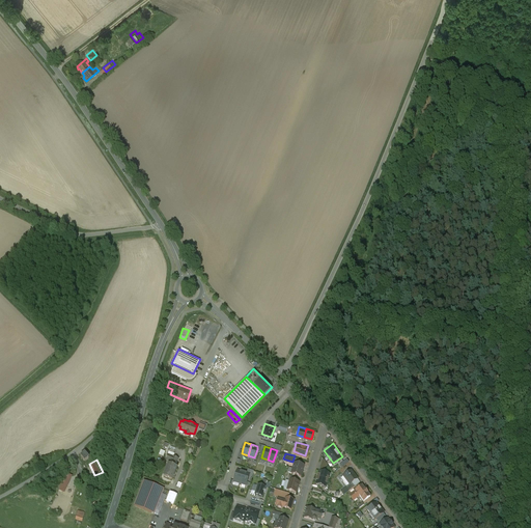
[(304,463),(295,460),(291,471),(301,474),(302,469),(304,463)]
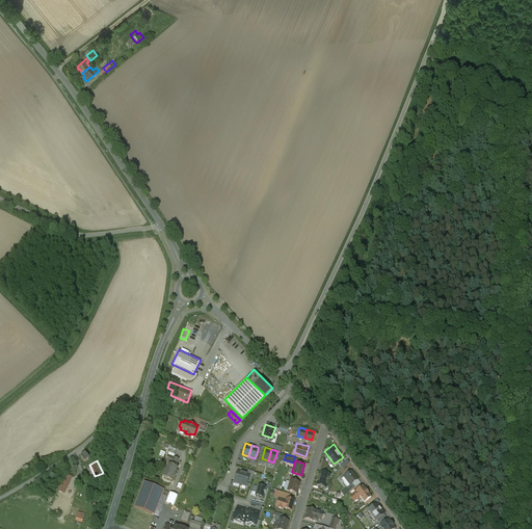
[(170,463),(169,463),(164,475),(173,478),(178,466),(176,465),(170,463)]
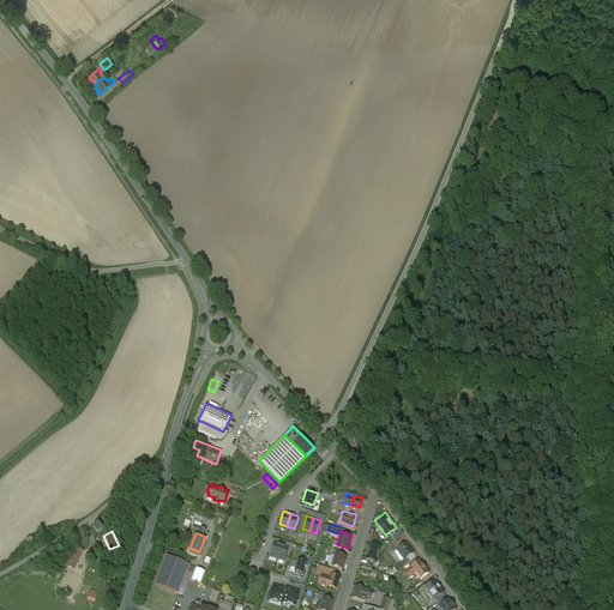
[(363,555),(377,559),(381,543),(367,539),(363,555)]
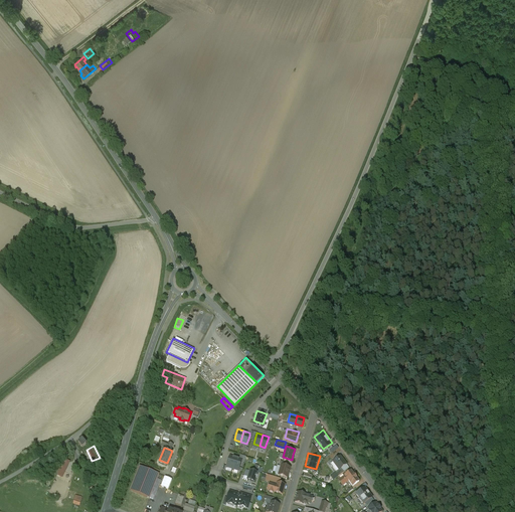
[(236,456),(230,454),(226,465),(232,467),(236,456)]
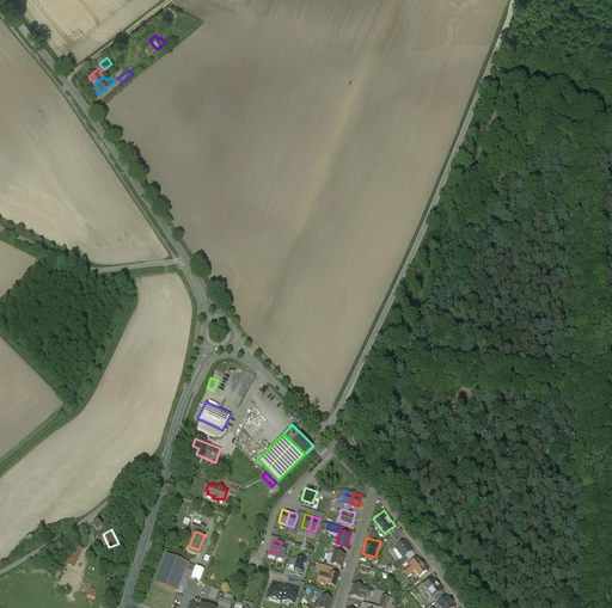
[(404,539),(396,545),(403,554),(405,553),(411,548),(404,539)]
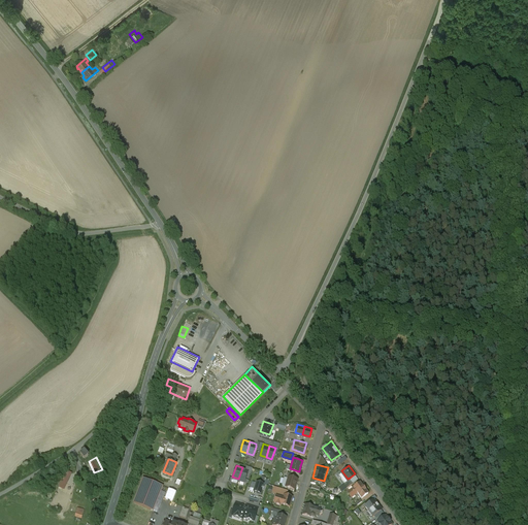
[(249,469),(242,467),(238,479),(244,481),(249,469)]
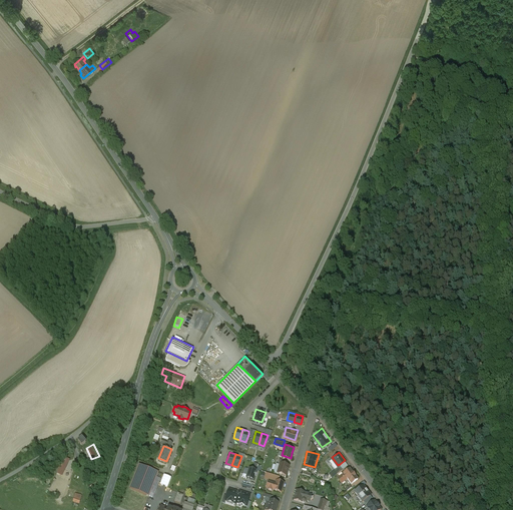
[(287,463),(281,461),(280,462),(278,470),(286,473),(289,463),(287,463)]
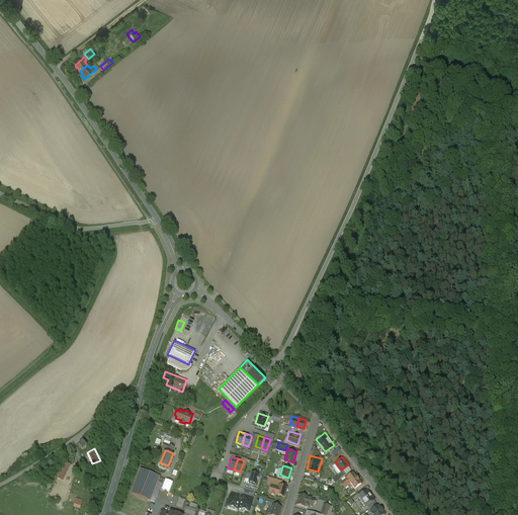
[(160,475),(141,466),(131,491),(150,498),(160,475)]
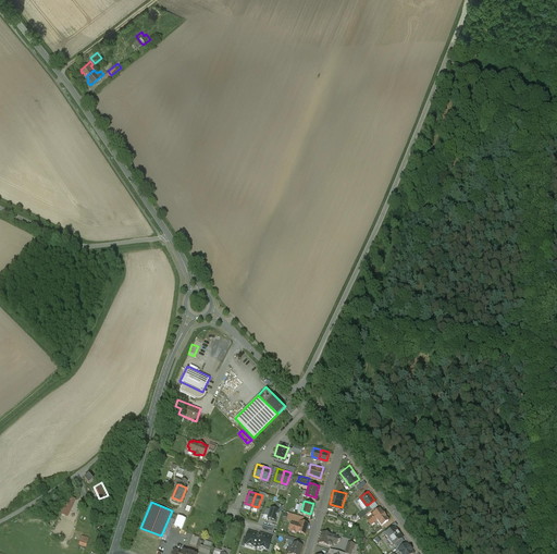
[(268,514),(267,516),(268,516),(275,519),(276,515),(277,515),(279,512),(277,512),(279,508),(270,506),(268,514)]
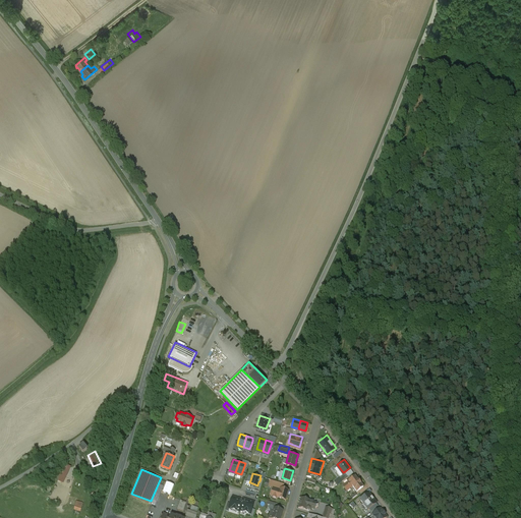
[(363,483),(355,473),(348,478),(349,478),(343,483),(346,488),(352,483),(356,488),(363,483)]
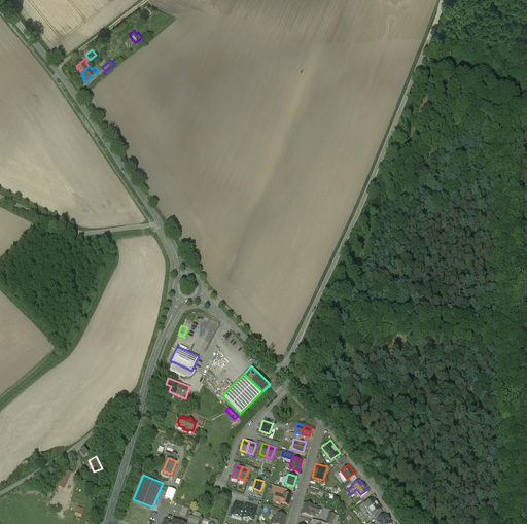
[(287,487),(273,483),(271,490),(283,493),(283,491),(286,492),(287,487)]
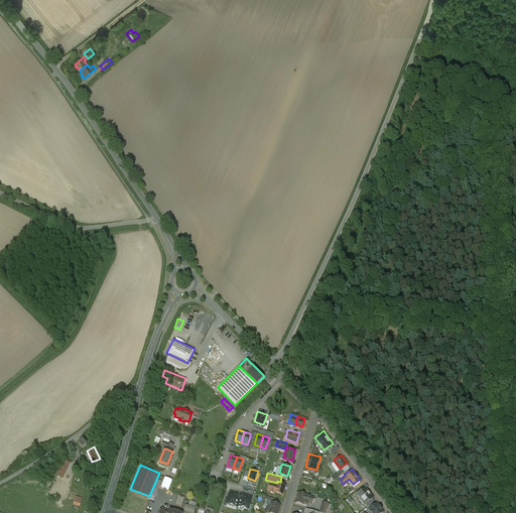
[(276,485),(271,484),(271,482),(269,489),(270,491),(273,491),(275,490),(282,493),(285,484),(280,482),(277,481),(277,483),(276,485)]
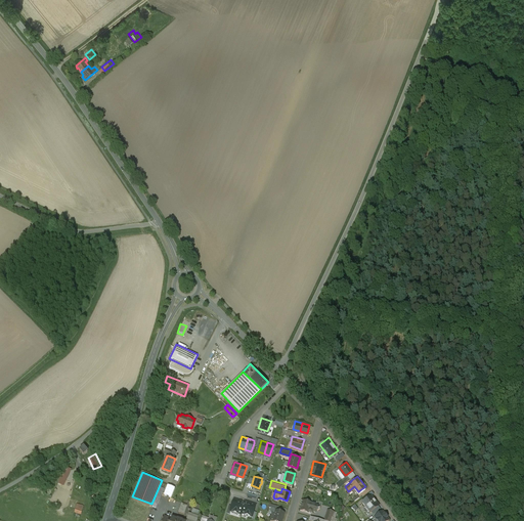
[(370,493),(362,501),(365,505),(366,504),(370,510),(374,508),(378,504),(379,504),(370,493)]
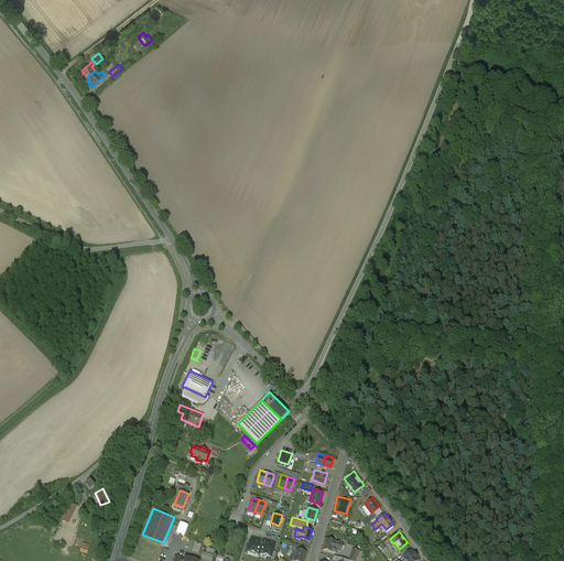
[(260,550),(263,539),(252,536),(248,548),(260,551),(260,550)]
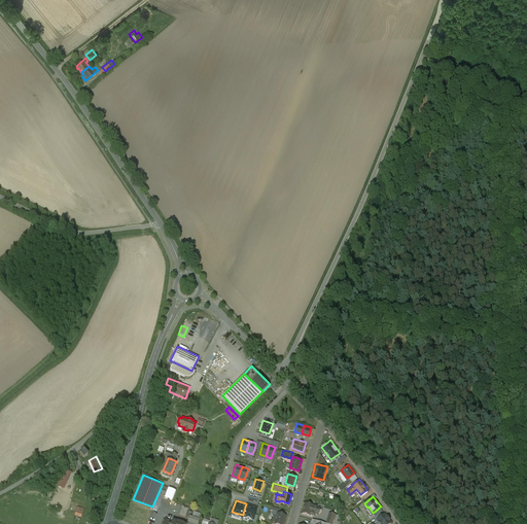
[(81,514),(84,504),(70,501),(69,507),(73,508),(72,512),(81,514)]
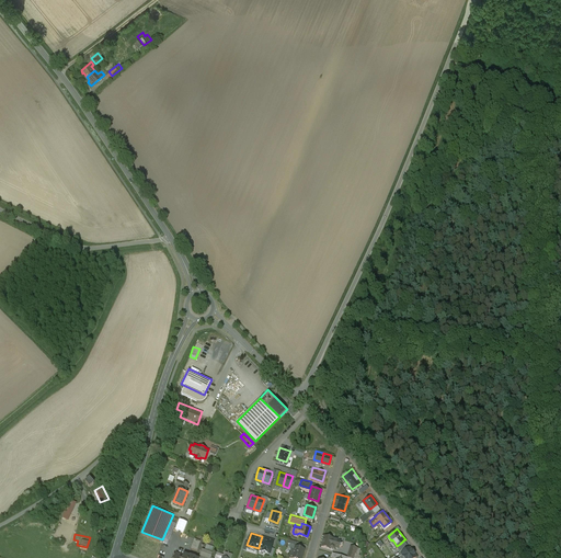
[(340,538),(333,536),(324,534),(321,544),(330,547),(331,544),(338,546),(340,538)]
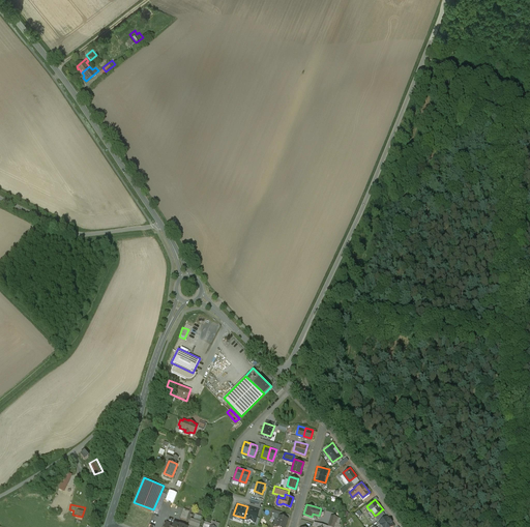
[(247,505),(247,506),(244,517),(255,520),(257,516),(259,508),(247,505)]
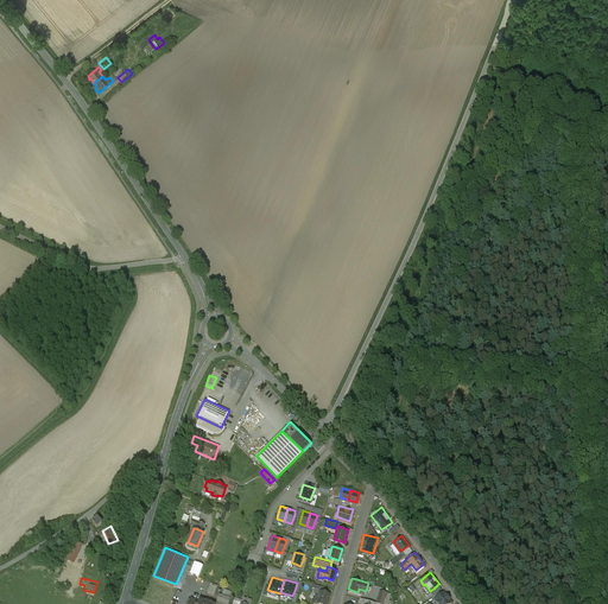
[(210,580),(207,591),(214,593),(217,583),(210,580)]
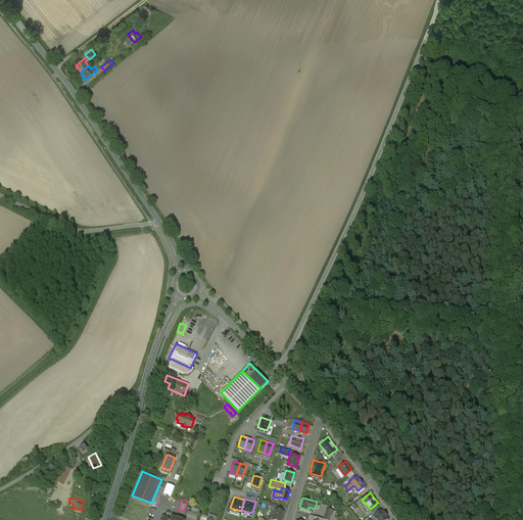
[(333,508),(327,506),(324,517),(328,518),(330,519),(333,508)]
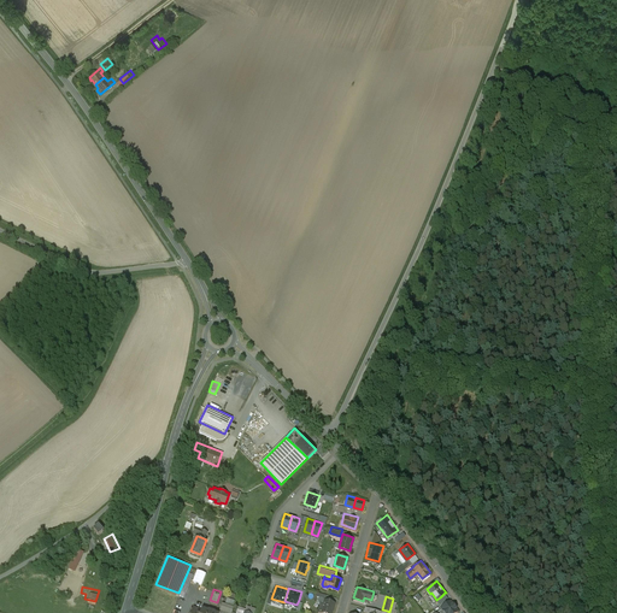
[(324,597),(321,611),(329,612),(330,612),(334,601),(324,597)]
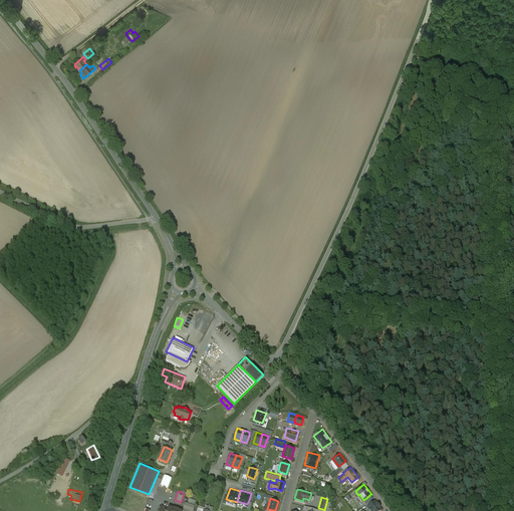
[(375,500),(369,505),(374,510),(376,510),(381,507),(375,500)]
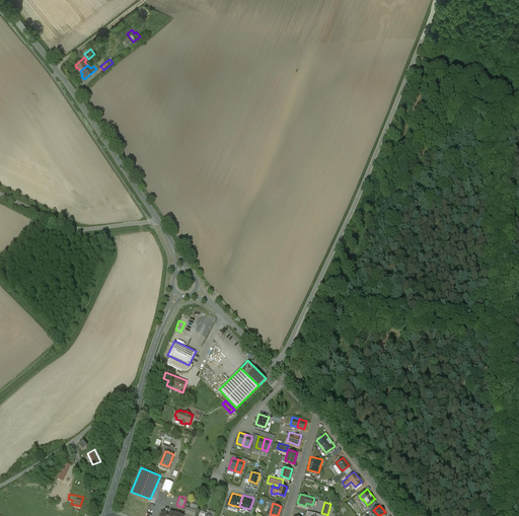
[(197,509),(187,506),(184,511),(182,515),(184,515),(194,515),(195,515),(197,509)]
